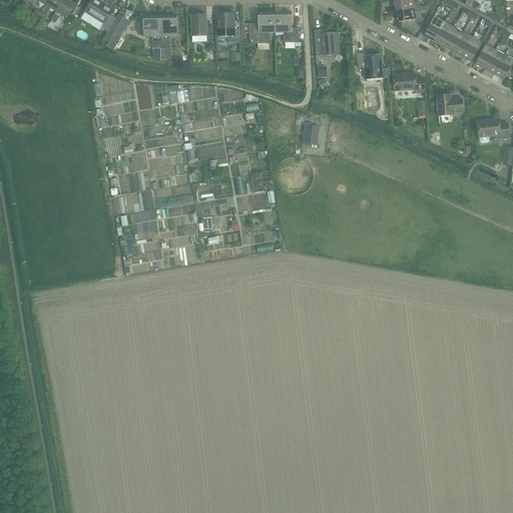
[(48,0),(45,5),(56,12),(63,0),(48,0)]
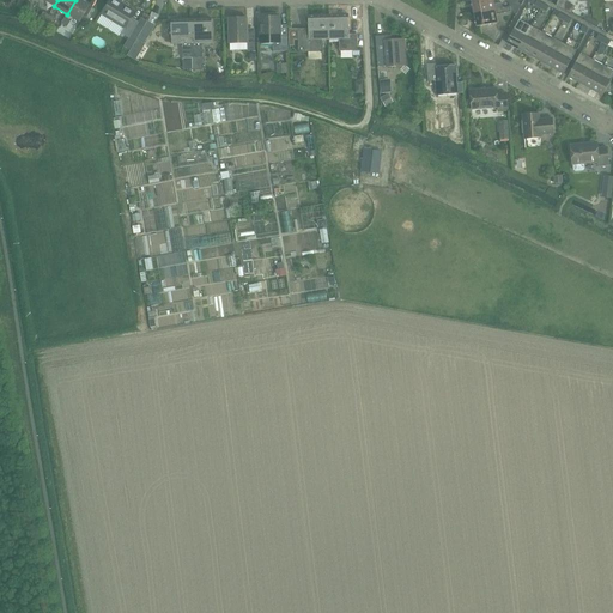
[(77,0),(76,0),(67,14),(79,23),(84,17),(89,7),(77,0)]
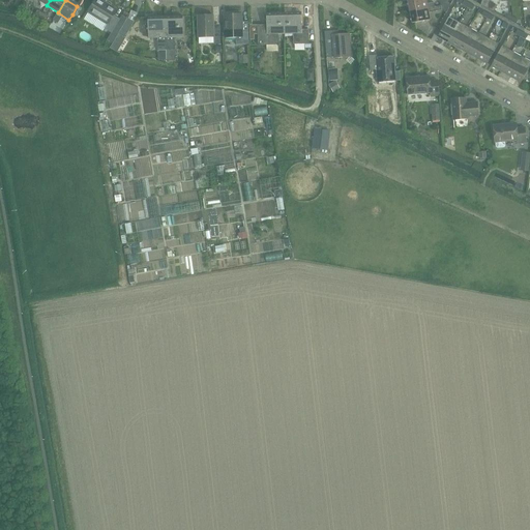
[(105,30),(111,34),(120,20),(114,17),(117,10),(98,0),(96,0),(96,1),(97,1),(94,5),(93,5),(88,12),(108,25),(105,30)]
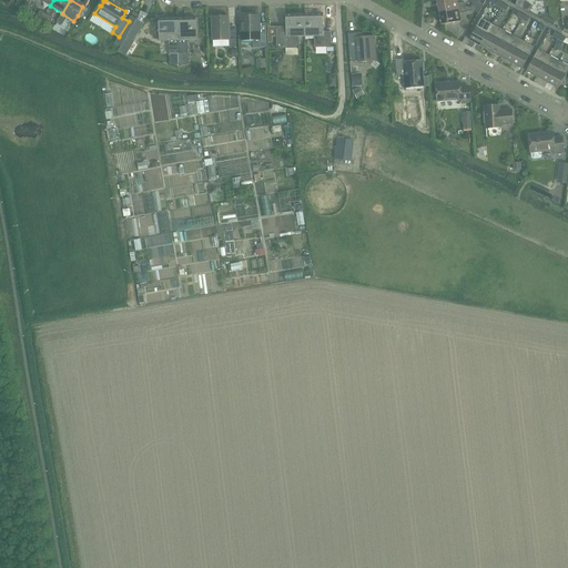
[(444,0),(437,1),(439,13),(477,6),(476,1),(465,2),(457,4),(456,0),(444,0)]
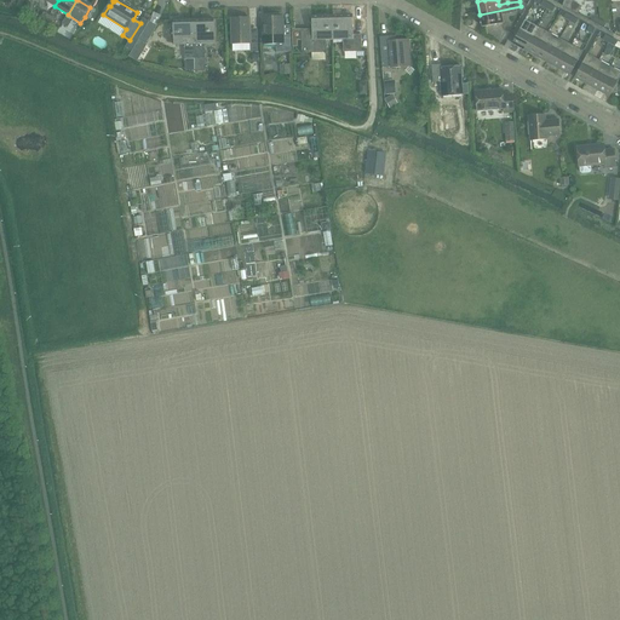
[(501,16),(516,12),(522,15),(528,5),(521,6),(480,15),(482,28),(503,23),(501,16)]
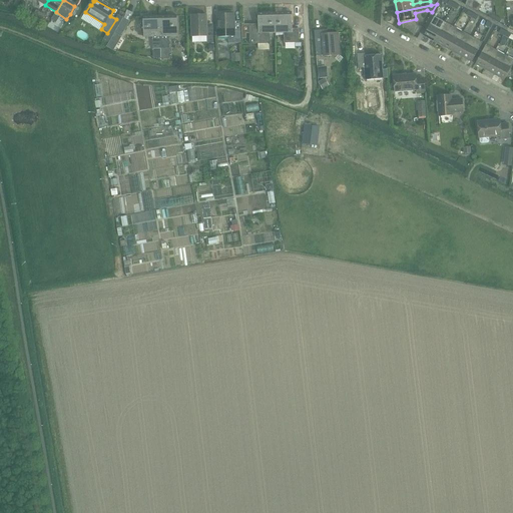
[(74,6),(70,14),(74,16),(79,8),(75,6),(74,6)]
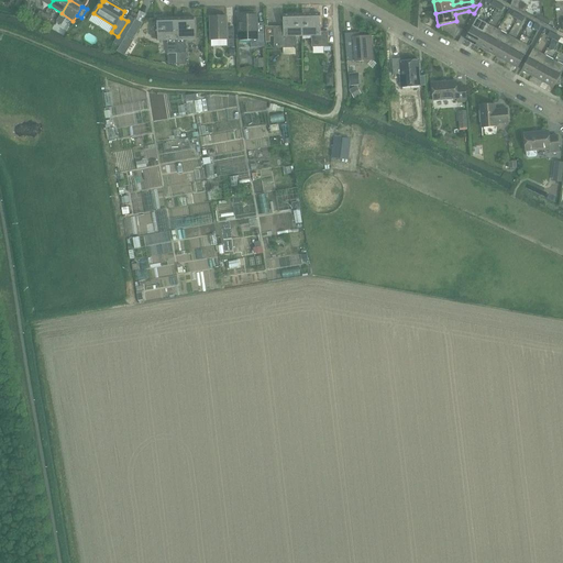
[(45,14),(41,20),(47,23),(51,18),(45,14)]
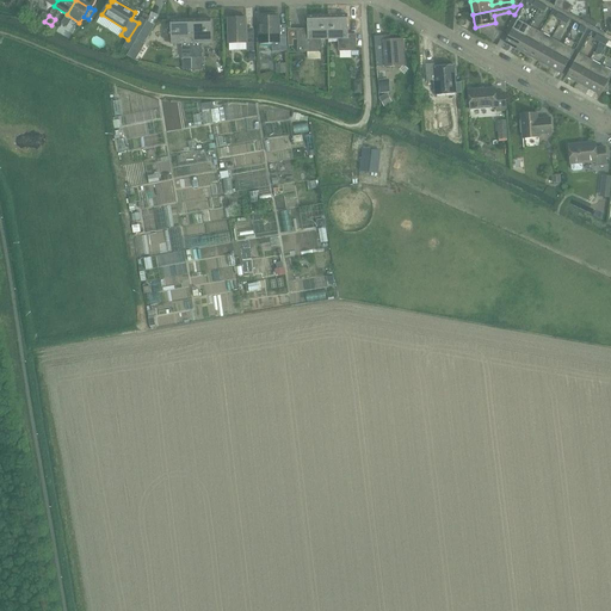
[(320,41),(328,41),(327,16),(307,17),(307,29),(296,29),(297,53),(321,53),(320,41)]
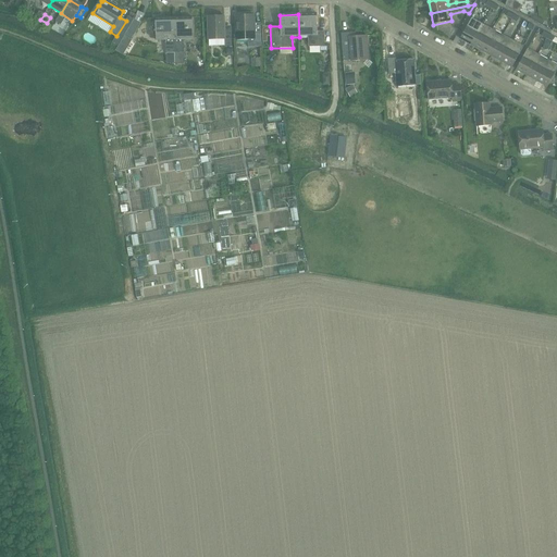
[(298,14),(299,37),(308,37),(308,47),(324,47),(324,32),(317,32),(317,14),(298,14)]
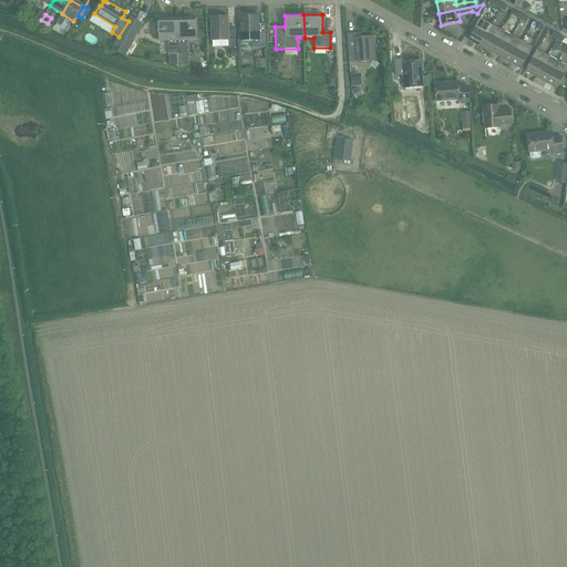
[(258,24),(257,16),(240,17),(241,41),(251,41),(253,49),(267,49),(266,34),(266,24),(258,24)]
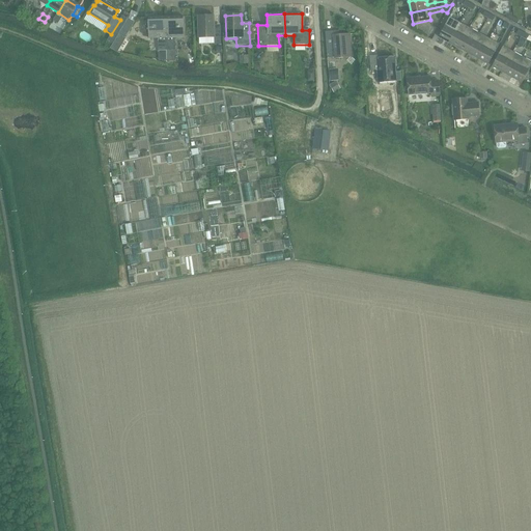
[(56,16),(53,21),(58,24),(61,19),(56,16)]
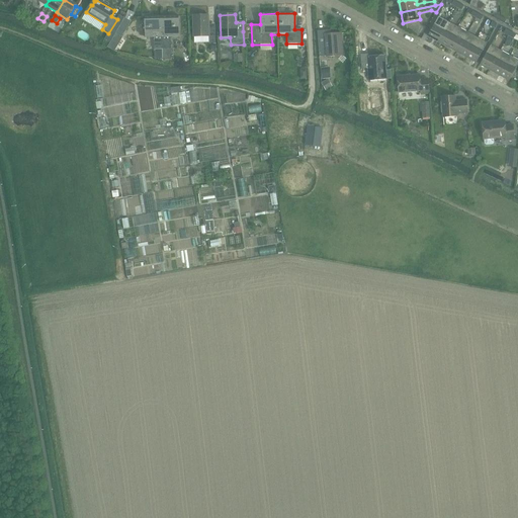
[(209,44),(216,44),(214,28),(208,29),(208,15),(193,16),(194,37),(208,37),(209,44)]
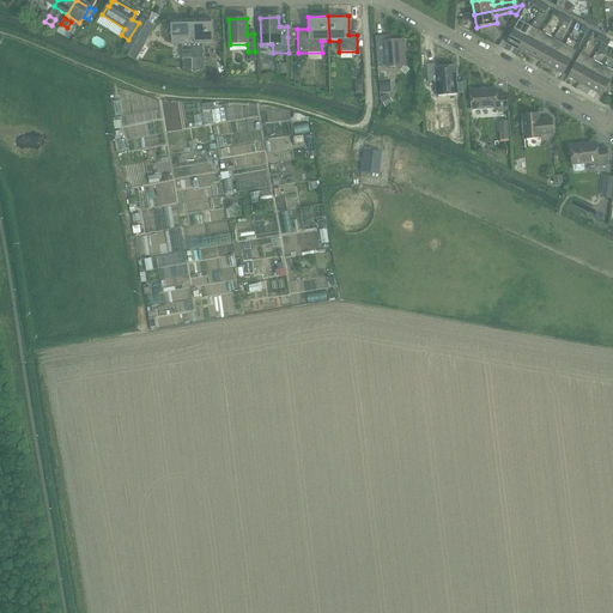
[(190,20),(192,60),(193,60),(193,72),(204,71),(202,44),(212,44),(212,19),(190,20)]
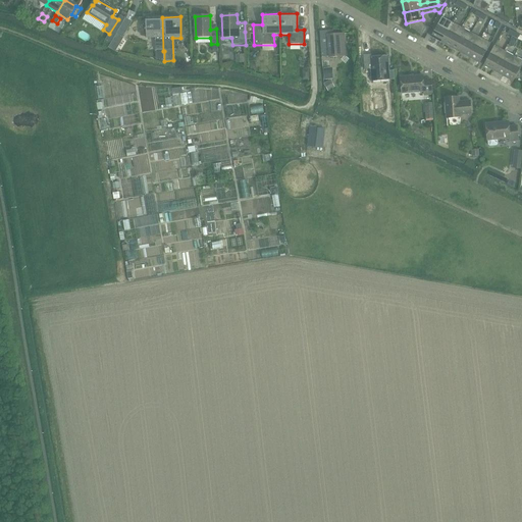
[(441,16),(430,37),(440,42),(452,21),(441,16)]
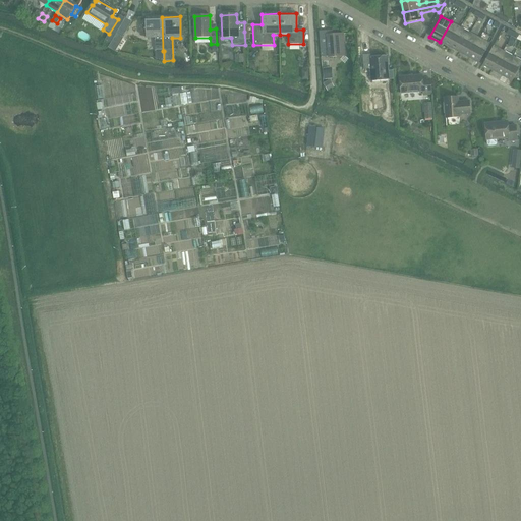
[(155,51),(163,51),(162,17),(146,17),(146,39),(155,39),(155,51)]
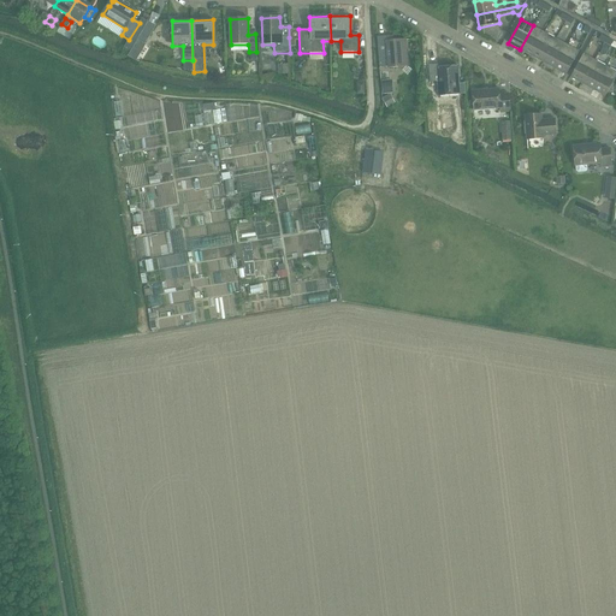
[(144,45),(155,27),(148,23),(137,40),(144,45)]
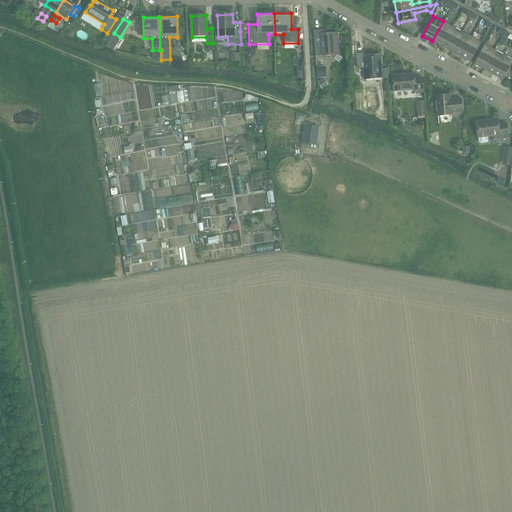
[(443,21),(432,41),(442,46),(453,27),(443,21)]
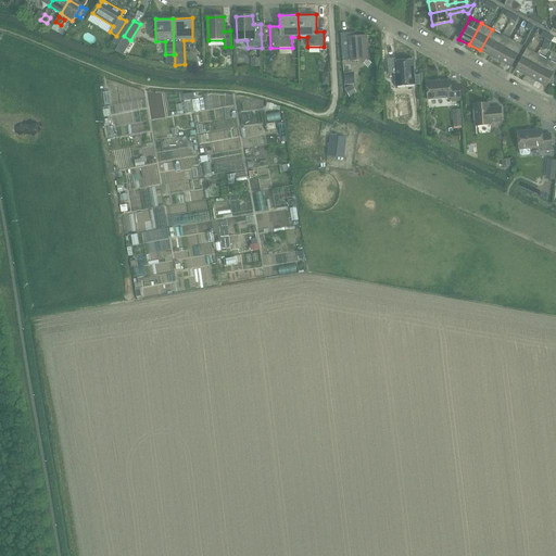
[(492,29),(480,50),(490,57),(502,35),(492,29)]
